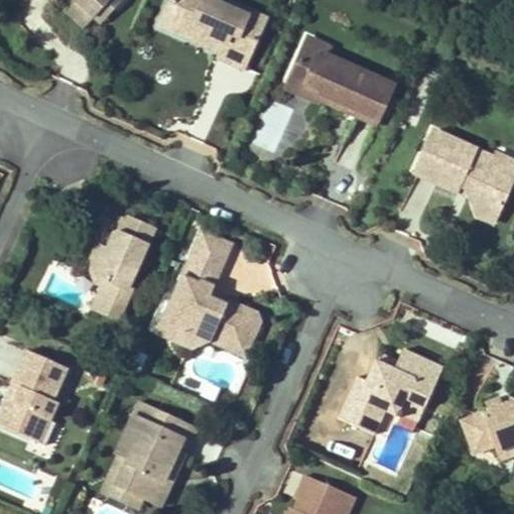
[(96,16),(79,0),(70,10),(87,26),(96,16)]
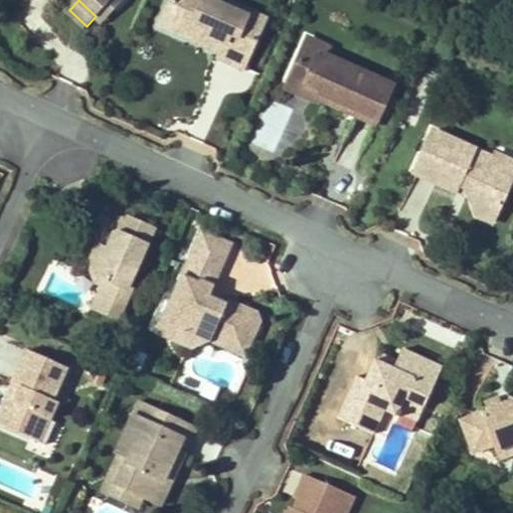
[(78,0),(96,16),(109,2),(115,8),(122,0),(78,0)]
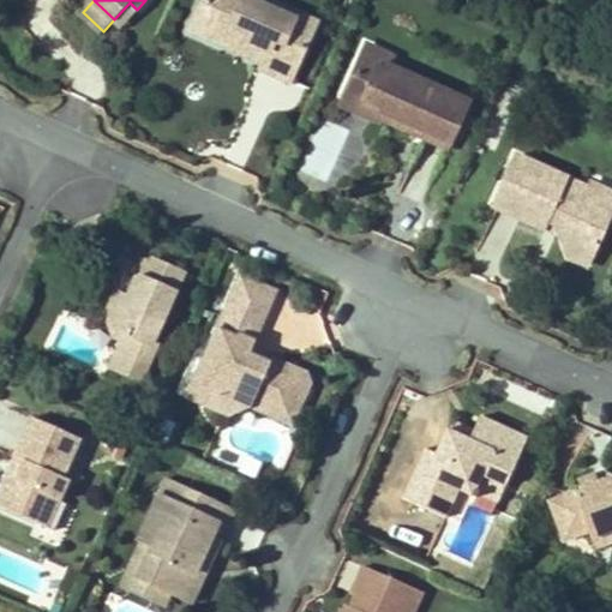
[(292,79),(318,21),(276,1),(274,7),(258,0),(205,0),(201,12),(209,36),(222,42),(229,40),(243,46),(240,52),(264,63),(263,65),(292,79)]
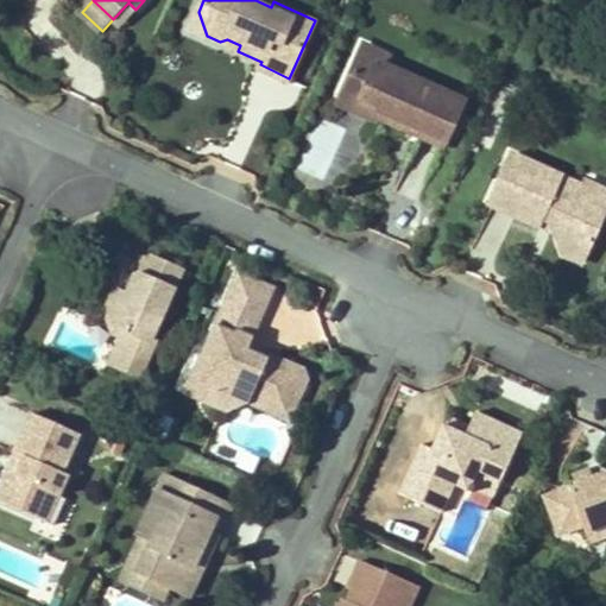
[(121,26),(136,10),(128,2),(113,19),(121,26)]
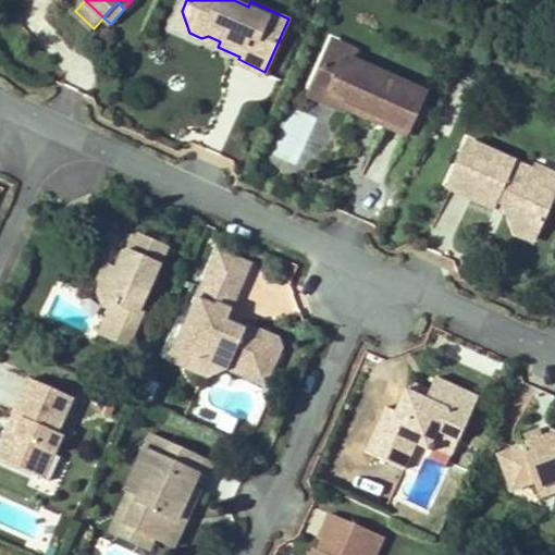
[(189,33),(182,11),(175,26),(189,33)]
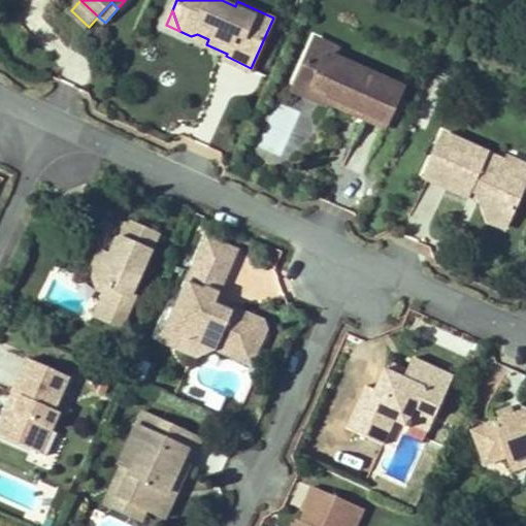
[(318,36),(311,50),(333,59),(335,54),(339,46),(318,36)]
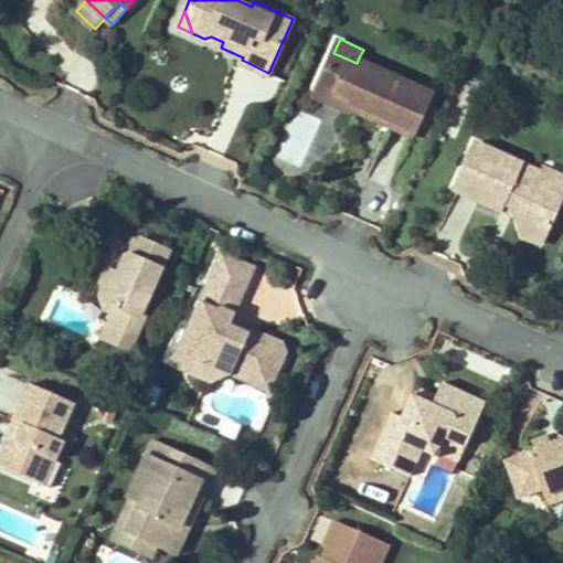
[(357,63),(333,53),(320,82),(353,96),(352,99),(415,129),(433,92),(359,57),(357,63)]
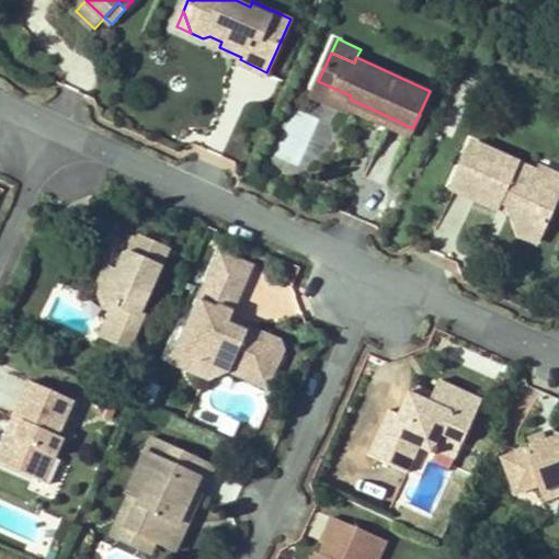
[(410,134),(412,128),(350,99),(351,95),(318,81),(312,94),(345,109),(346,104),(410,134)]
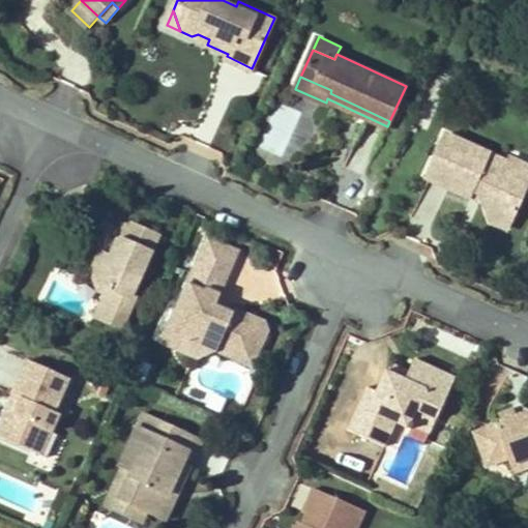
[(282,162),(303,110),(274,98),(253,150),(282,162)]
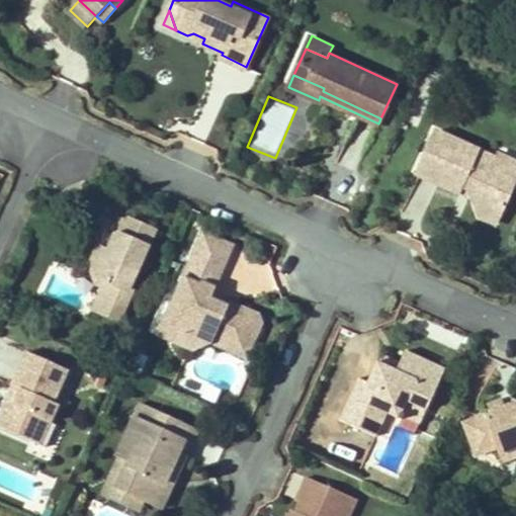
[(497,156),(436,129),(417,172),(460,190),(463,183),(470,186),(481,213),(505,206),(515,181),(515,175),(502,169),(497,156)]
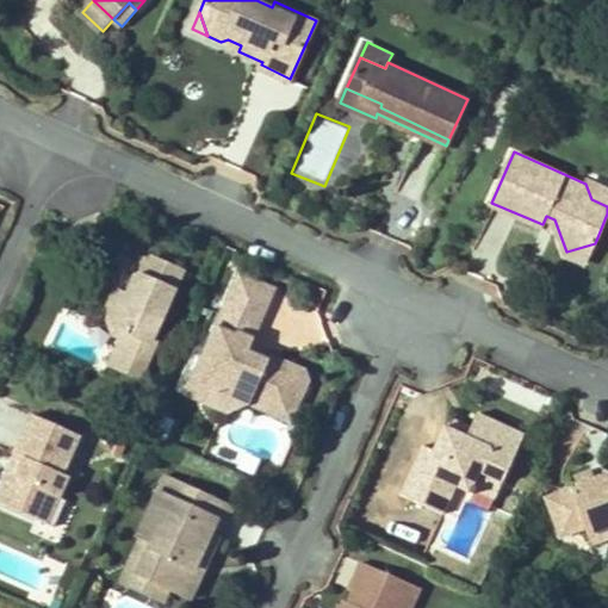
[(607,186),(588,178),(585,184),(591,199),(607,206),(607,186)]
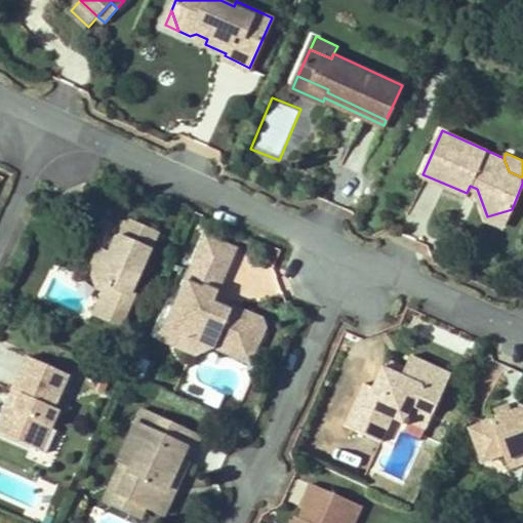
[(505,225),(512,209),(487,216),(488,218),(505,225)]
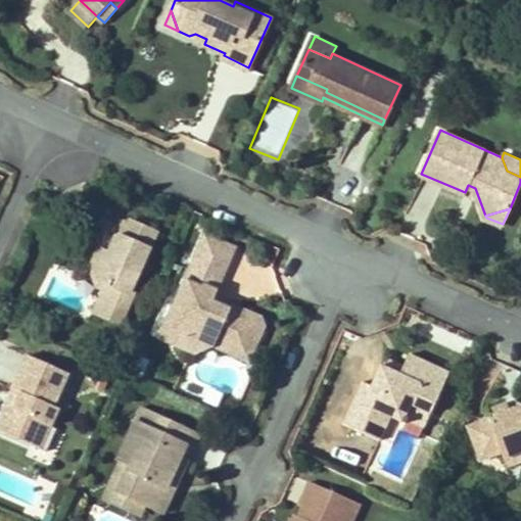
[(136,241),(144,225),(132,220),(125,235),(136,241)]
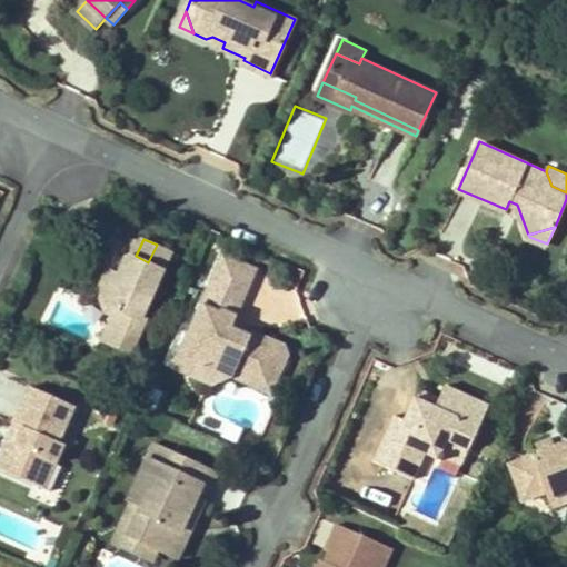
[(172,251),(157,245),(148,262),(136,256),(133,255),(128,257),(120,274),(116,272),(107,290),(112,305),(125,310),(111,341),(132,350),(147,318),(143,316),(172,251)]
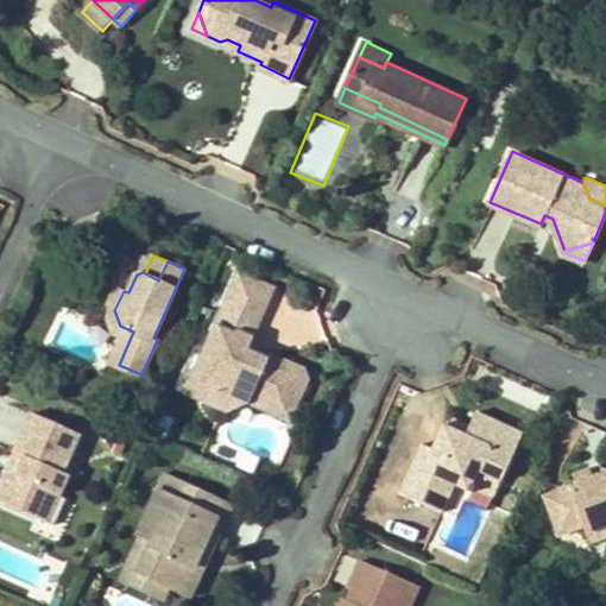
[(120,326),(114,310),(124,291),(115,288),(106,309),(114,332),(124,335),(112,361),(119,365),(133,332),(120,326)]
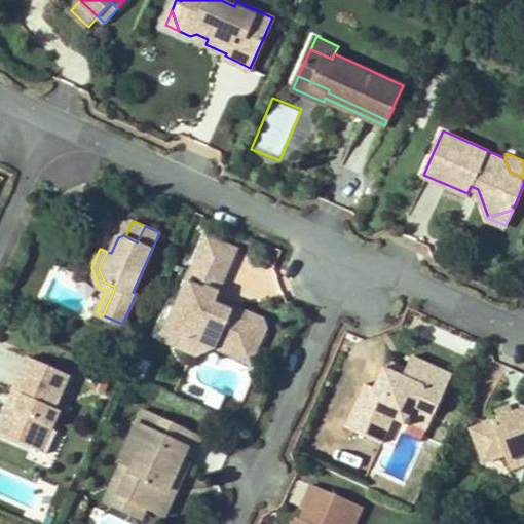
[(176,306),(161,337),(195,353),(215,346),(252,362),(268,327),(265,319),(234,305),(232,309),(215,302),(217,298),(228,273),(196,259),(182,293),(185,301),(182,309),(176,306)]
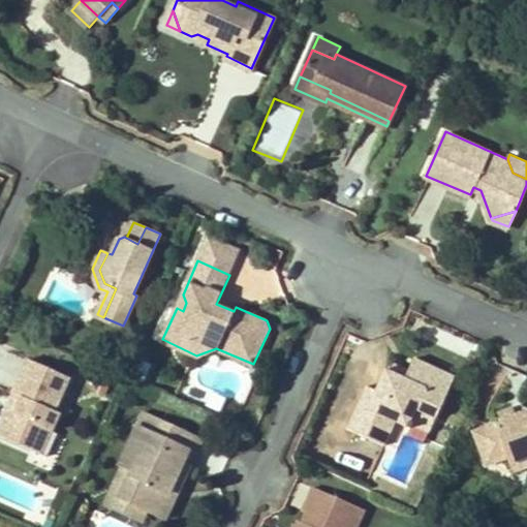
[(236,307),(218,300),(216,304),(234,311),(236,307)]
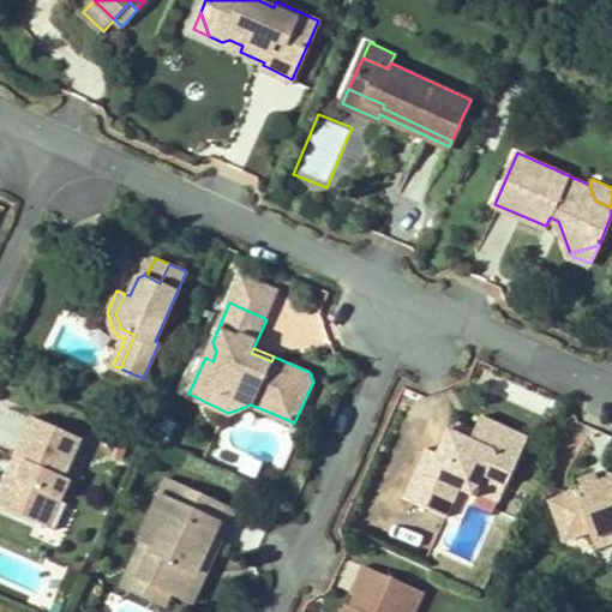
[(168,439),(177,423),(159,414),(151,432),(168,439)]
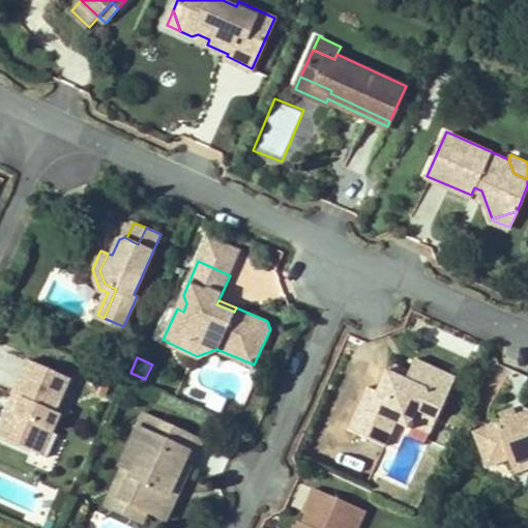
[(379,389),(370,385),(350,428),(386,444),(398,420),(409,426),(411,421),(417,408),(438,417),(458,376),(416,357),(411,371),(408,377),(393,371),(388,368),(379,389)]
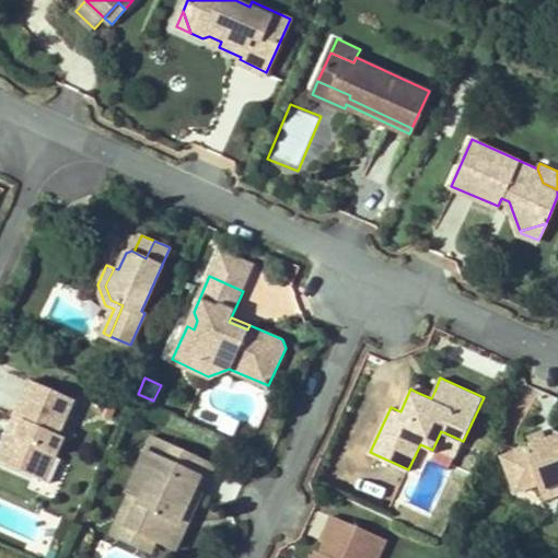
[(32,379),(15,415),(16,416),(24,419),(20,429),(9,432),(0,452),(0,458),(51,481),(62,457),(57,454),(65,436),(59,432),(74,397),(32,379)]
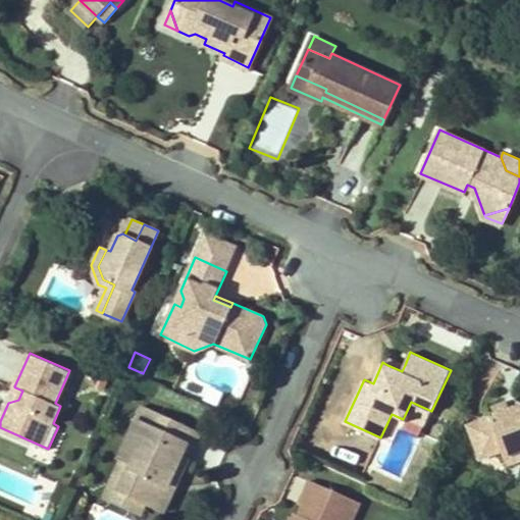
[(405,365),(391,358),(387,365),(402,371),(405,365)]
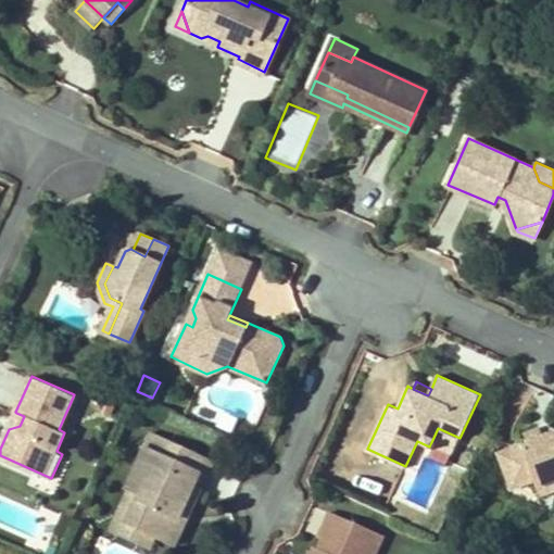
[(272,392),(275,386),(266,382),(264,389),(272,392)]
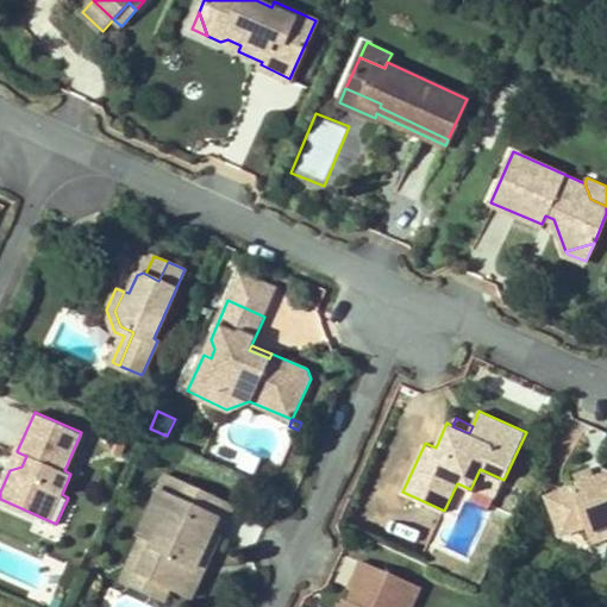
[(22,467),(26,456),(18,452),(10,470),(22,467)]
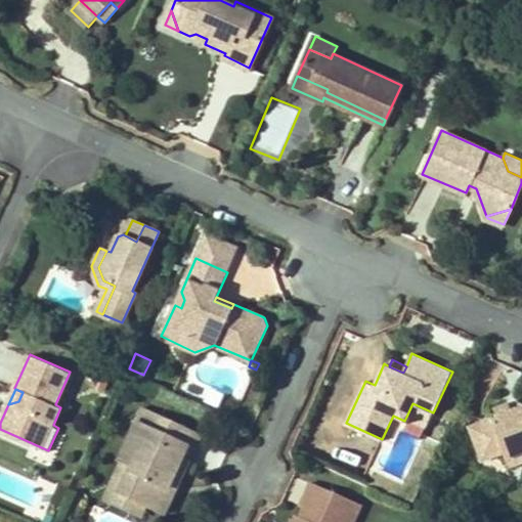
[(512,410),(521,406),(521,404),(515,402),(505,406),(509,407),(512,410)]
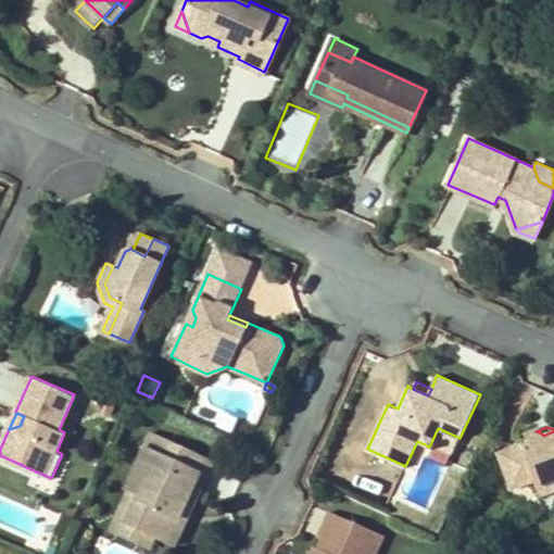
[(453,453),(460,438),(438,428),(431,442),(453,453)]
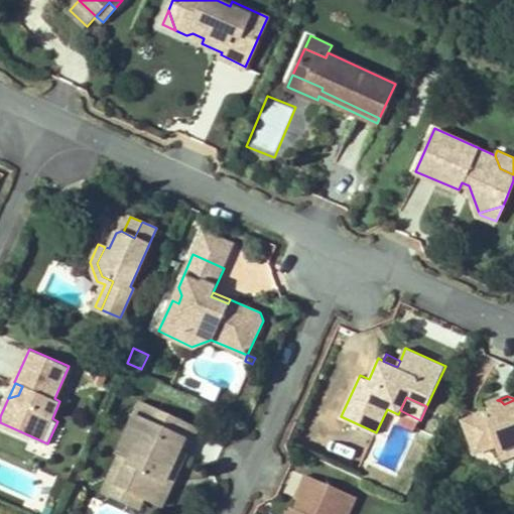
[(190,423),(142,400),(121,447),(123,448),(132,453),(118,485),(141,496),(161,505),(172,482),(165,479),(169,470),(176,473),(186,452),(179,448),(190,423)]
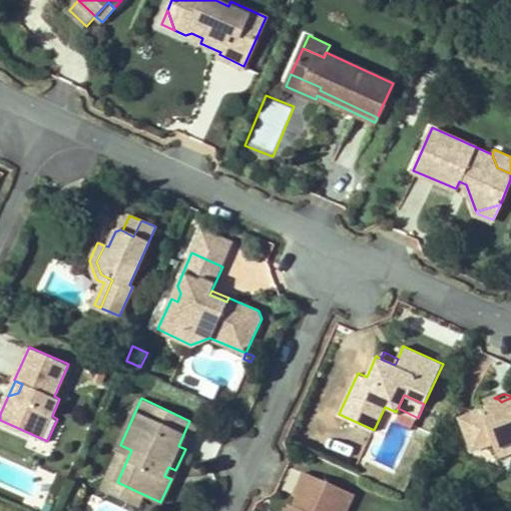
[(483,410),(462,418),(473,449),(493,458),(510,451),(510,398),(501,402),(498,399),(494,398),(490,399),(487,402),(487,407),(488,410),(484,412),(483,410)]
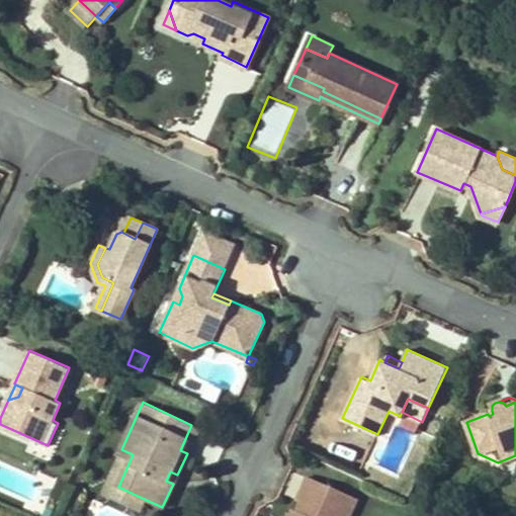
[(187,453),(198,428),(191,425),(180,450),(187,453)]
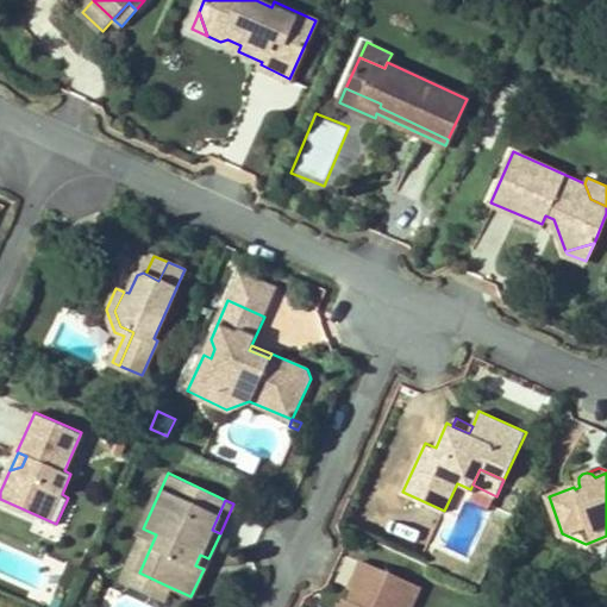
[(167,586),(139,573),(156,534),(145,530),(123,579),(162,596),(167,586)]
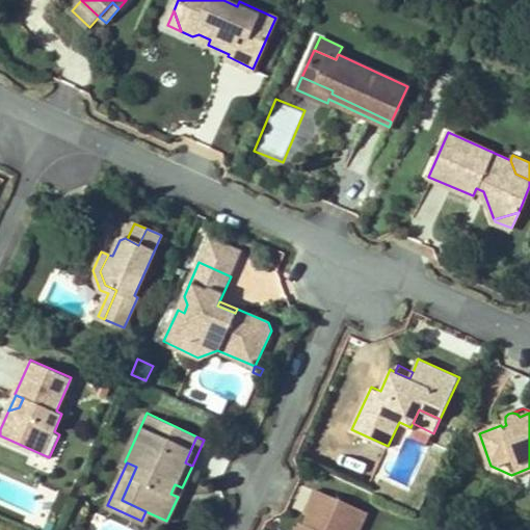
[(178,497),(182,487),(175,484),(170,494),(178,497)]
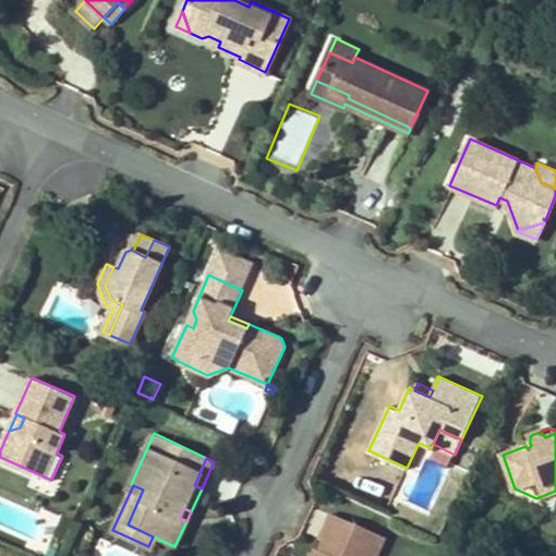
[(340,544),(351,520),(333,512),(322,535),(326,538),(340,544)]
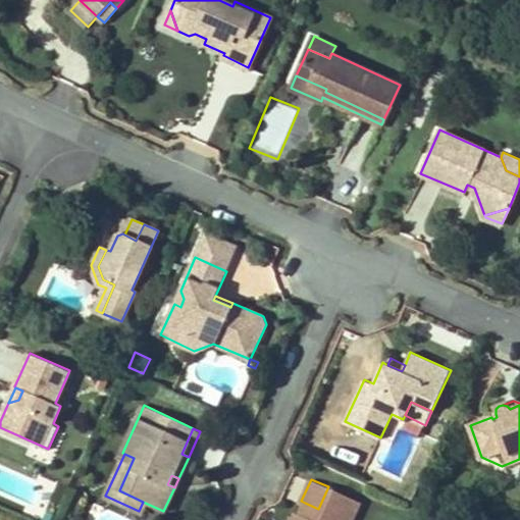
[(353,519),(361,502),(328,486),(318,509),(305,503),(300,514),(296,512),(292,519),(353,519)]
